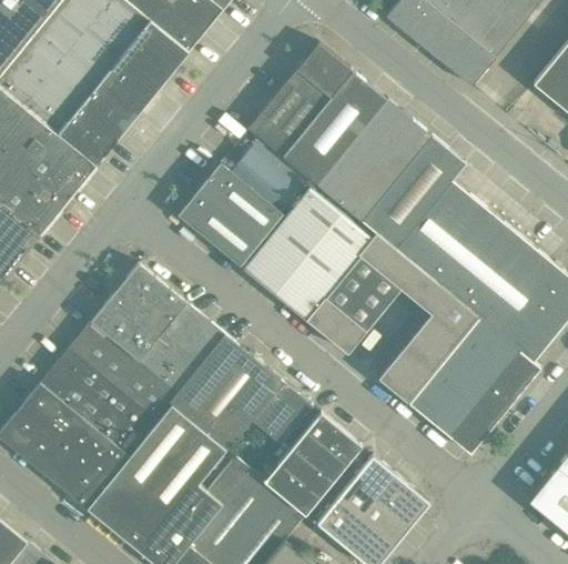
[(189,53),(123,0),(0,0),(0,87),(95,167),(189,53)]
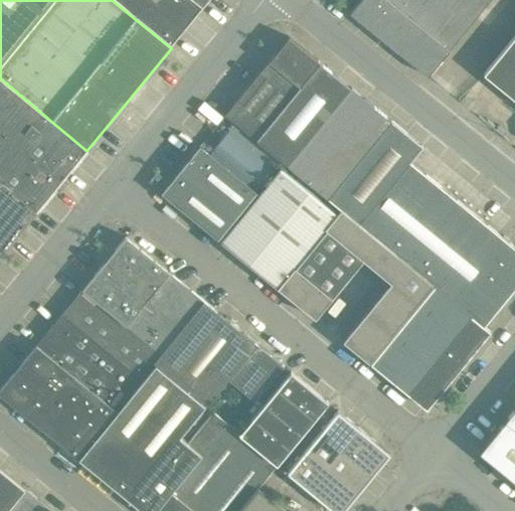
[(112,0),(171,48),(209,0),(112,0)]
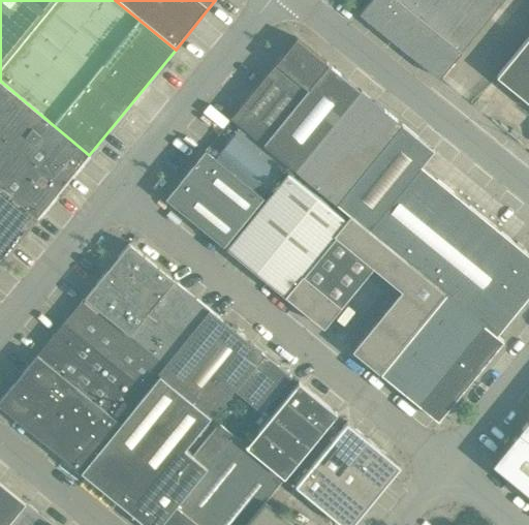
[(372,0),(359,17),(439,82),(464,52),(505,0),(372,0)]
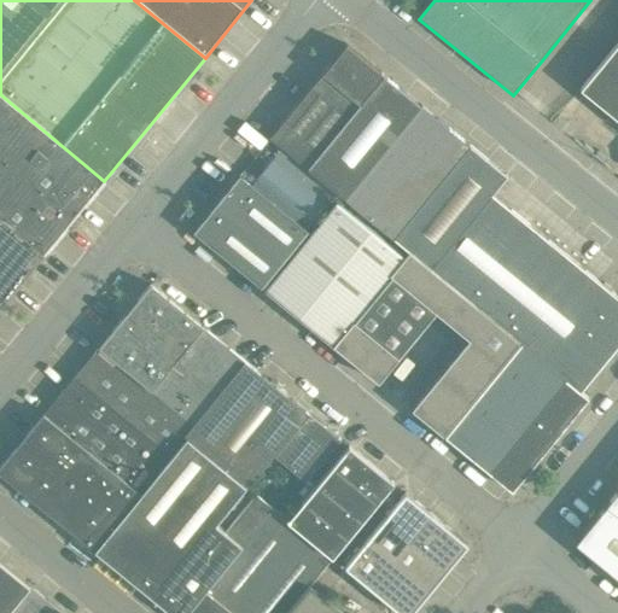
[(617,45),(579,93),(584,97),(586,95),(582,92),(590,83),(617,105),(617,45)]
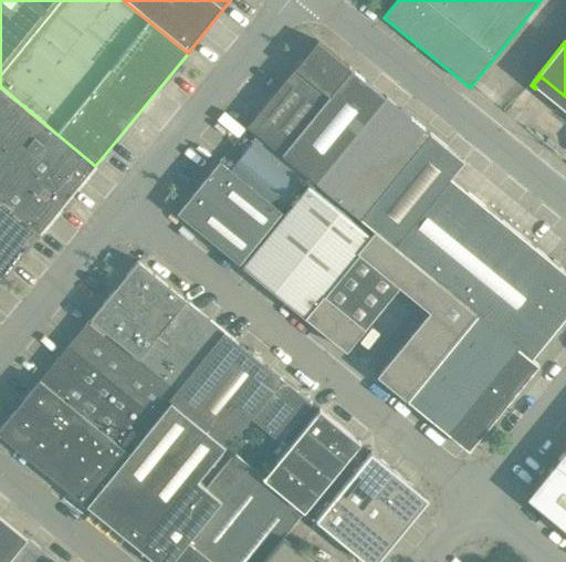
[(247,129),(248,129),(281,157),(352,72),(317,43),(247,129)]
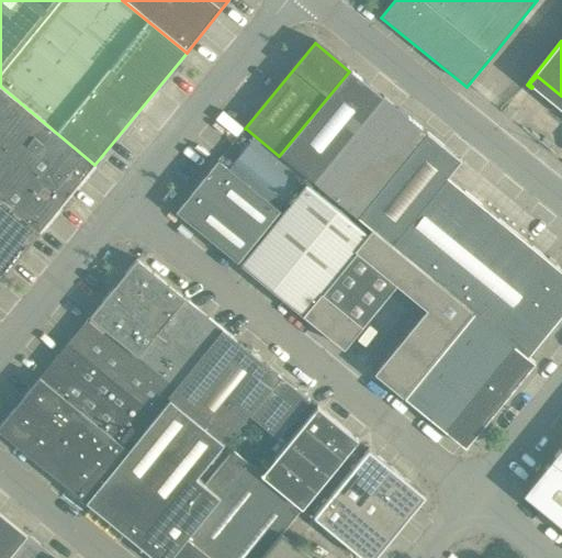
[(383,99),(349,71),(279,156),(313,185),(383,99)]
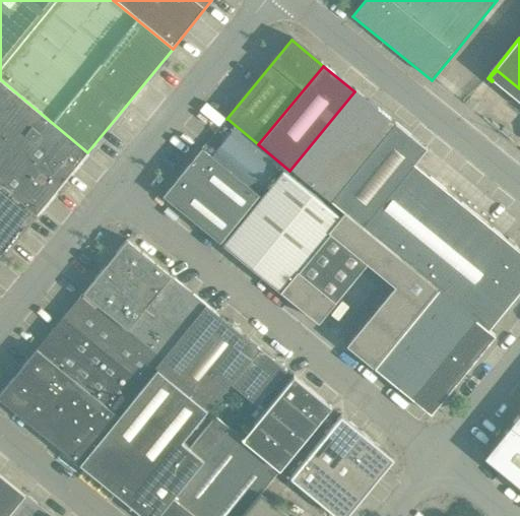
[(87,152),(0,79),(0,185),(37,215),(87,152)]
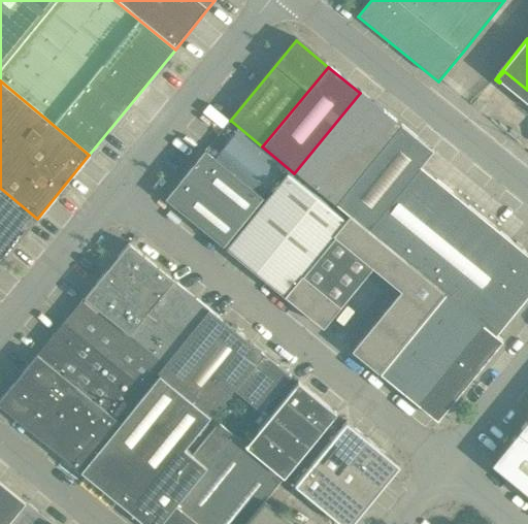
[(401,127),(360,93),(294,173),(336,207),(400,128),(401,127)]
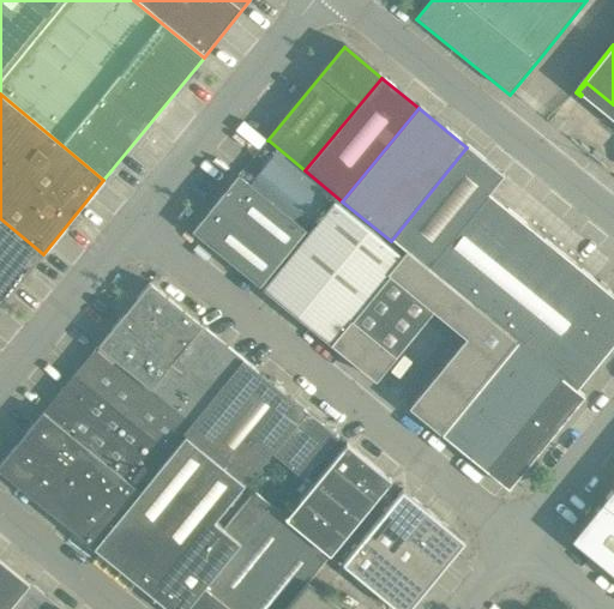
[(427,270),(488,197),(489,197),(504,180),(465,149),(391,241),(407,253),(427,270)]
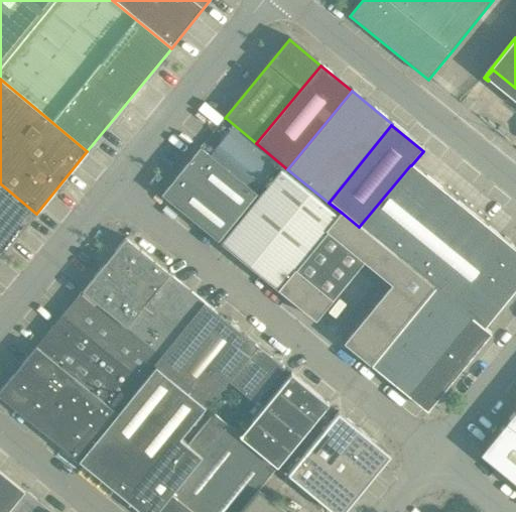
[(225,136),(209,156),(255,195),(271,173),(225,136)]
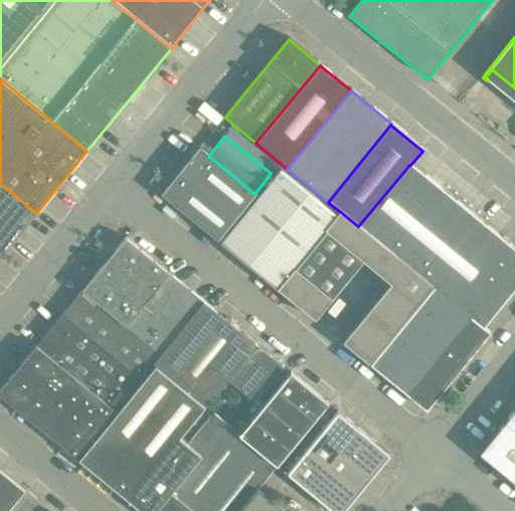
[(217,241),(218,240),(255,195),(254,194),(208,156),(202,151),(204,148),(202,146),(161,196),(217,241)]
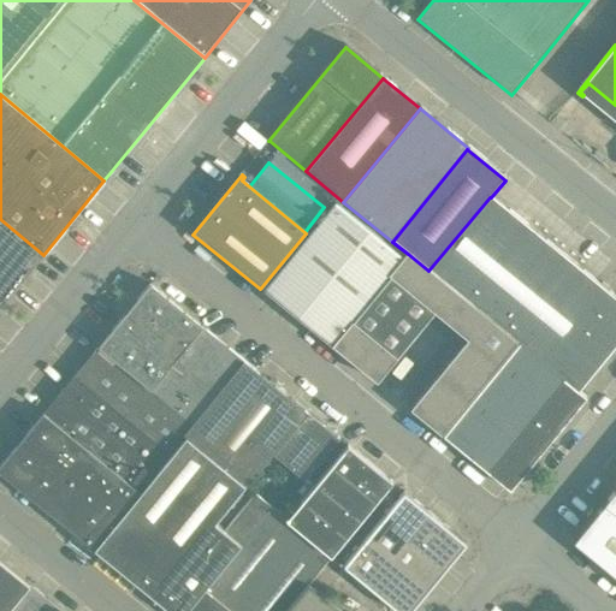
[(615,300),(596,284),(491,197),(490,197),(428,271),(516,343),(519,345),(578,393),(615,346),(615,300)]
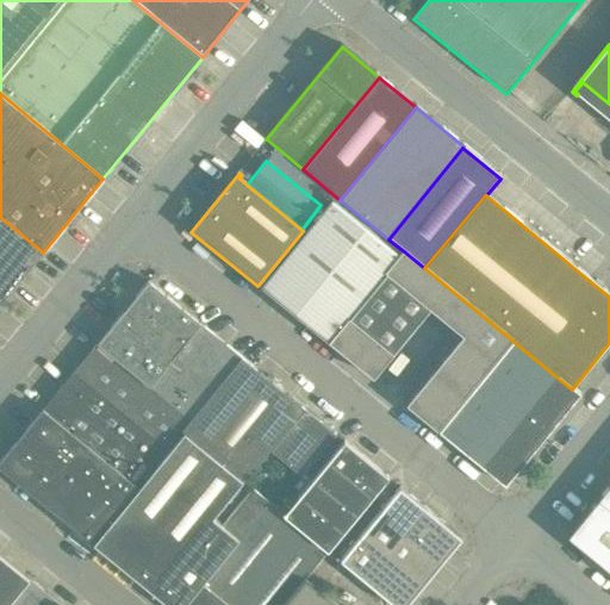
[(399,257),(332,203),(261,289),(328,344),(348,319),(385,275),(399,257)]
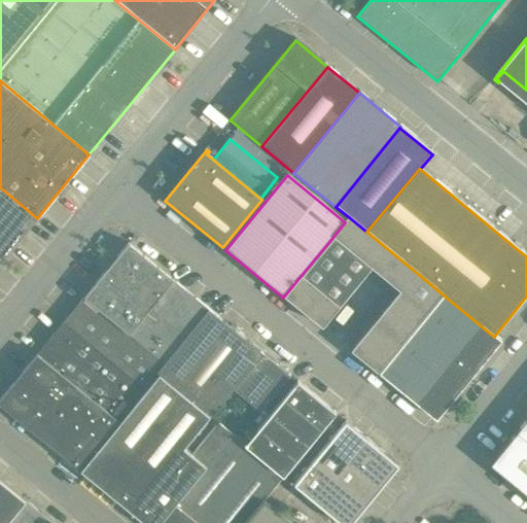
[(0,263),(37,218),(0,187),(0,263)]
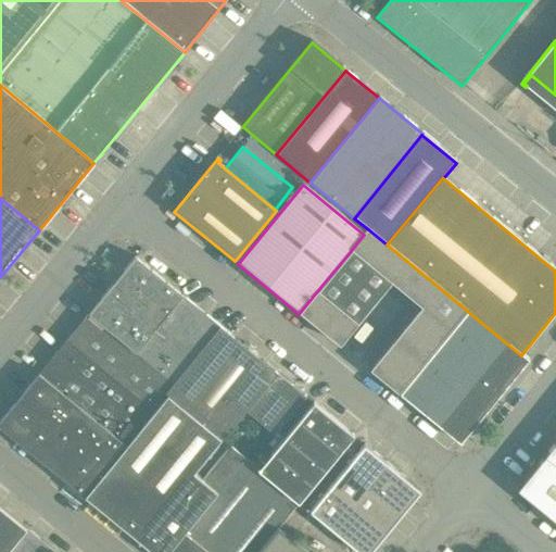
[(397,393),(450,330),(466,310),(387,245),(368,229),(364,235),(351,251),(404,295),(421,309),(369,372),(397,394),(399,393),(397,393)]
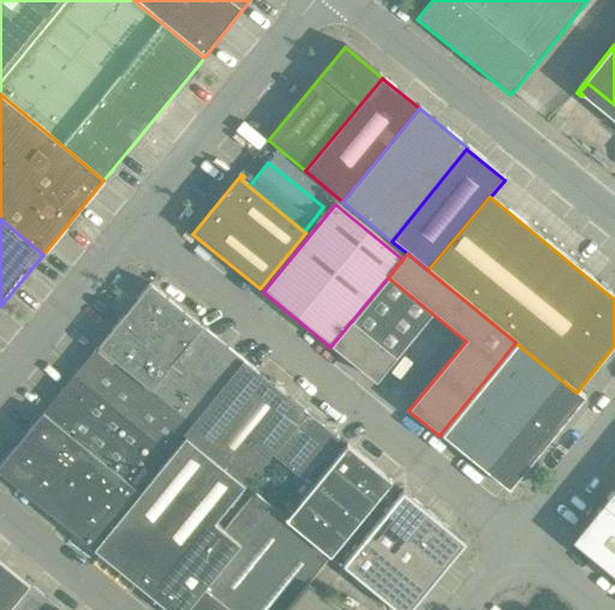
[(183,437),(243,364),(149,286),(43,416),(139,495),(185,440),(183,437)]
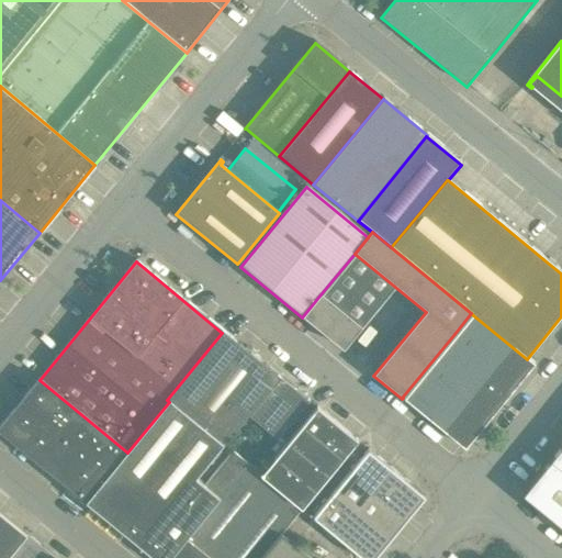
[(362,328),(321,294),(302,317),(344,352),(362,328)]
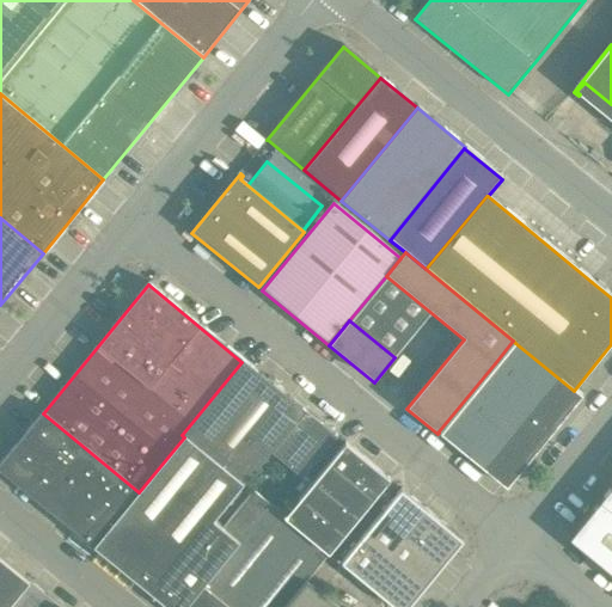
[(582,398),(574,391),(515,343),(440,435),(507,490),(582,398)]
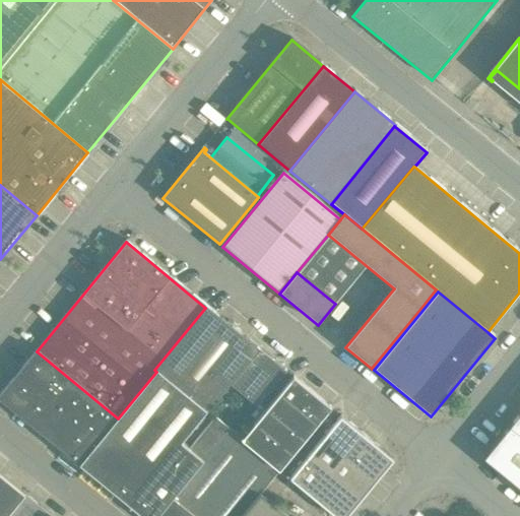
[(285,373),(205,308),(154,370),(156,372),(206,412),(208,413),(230,387),(257,409),(285,373)]
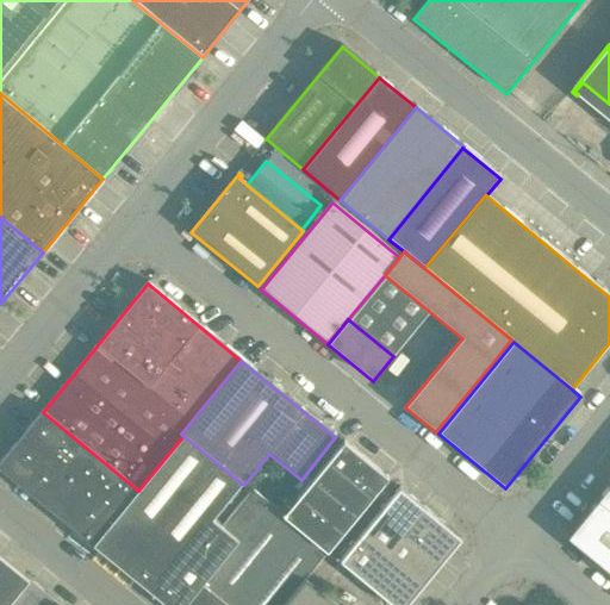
[(138,491),(43,412),(0,463),(0,469),(82,537),(93,547),(138,491)]
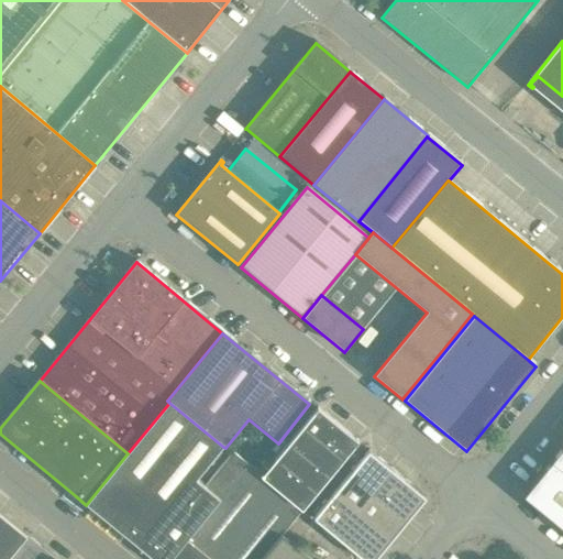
[(196,481),(223,447),(169,403),(128,453),(86,505),(150,557),(205,489),(196,481)]
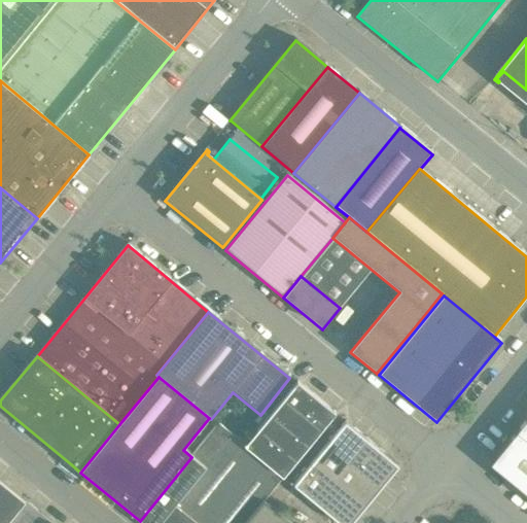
[(246,522),(264,502),(283,479),(335,415),(296,383),(245,447),(217,425),(191,457),(140,521),(141,522),(246,522)]
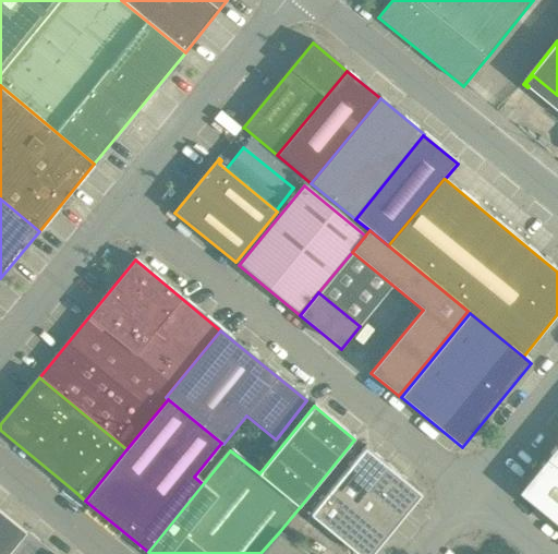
[(557,445),(519,494),(557,526),(557,445)]
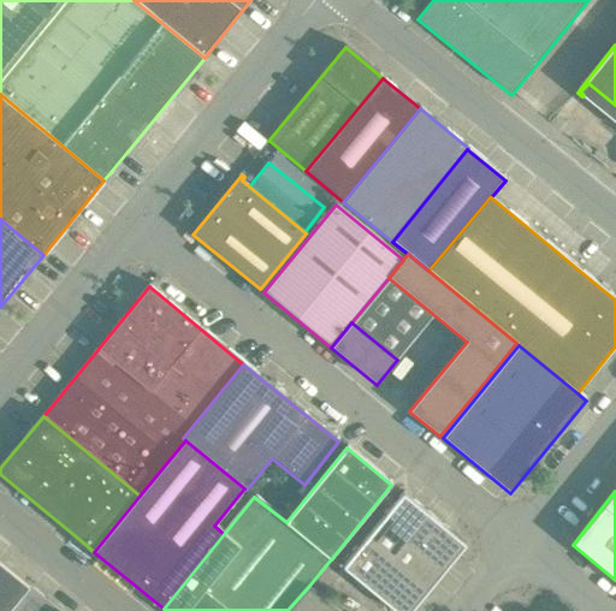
[(343,569),(395,610),(412,610),(466,545),(449,532),(403,494),(343,569)]
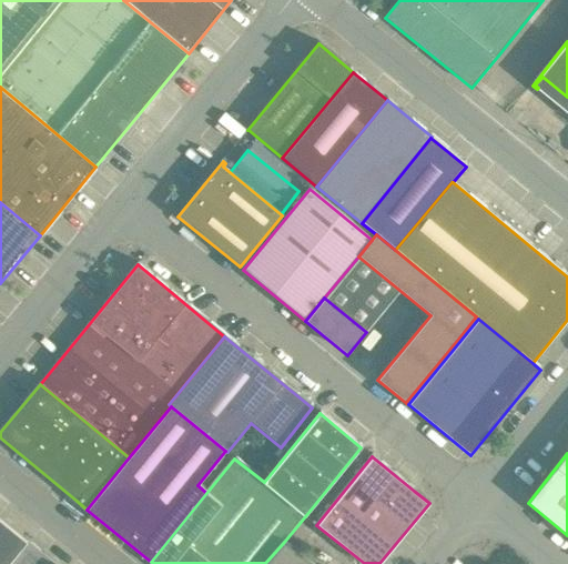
[(9,563),(28,542),(0,520),(0,563),(9,563)]
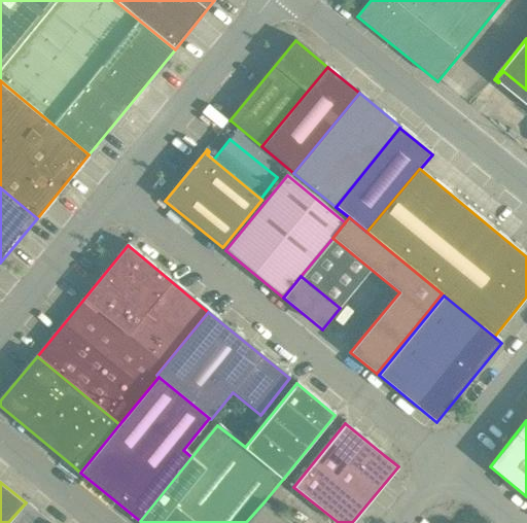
[(49,522),(26,502),(8,522),(49,522)]
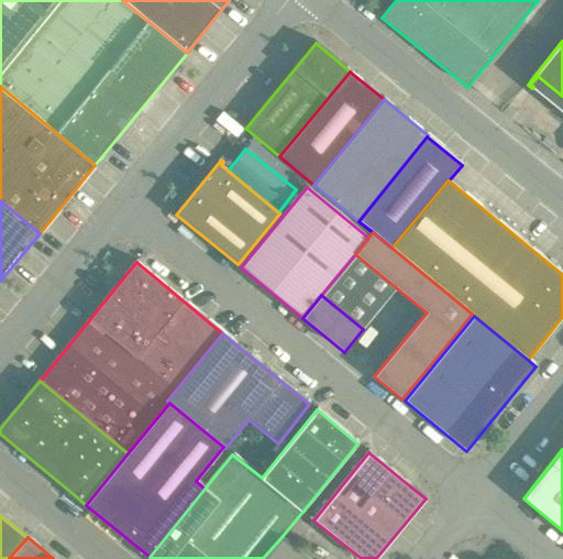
[(308,558),(282,537),(263,558),(308,558)]
